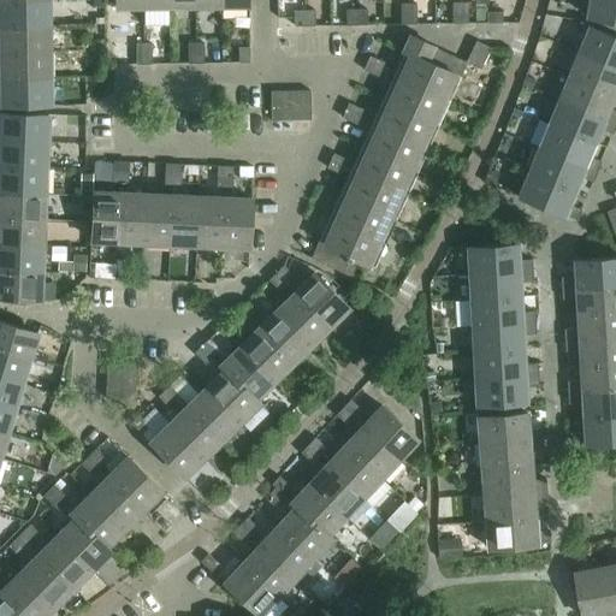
[(47,0),(0,0),(0,5),(0,24),(0,23),(0,27),(48,25),(47,0)]
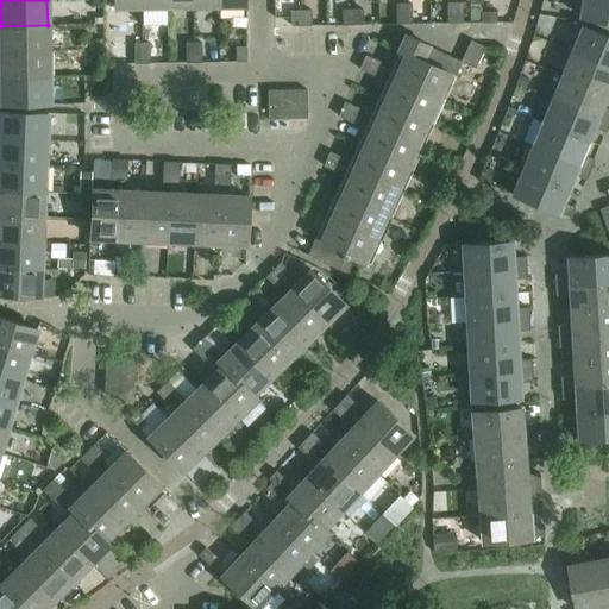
[(608,0),(583,0),(579,17),(608,22),(608,0)]
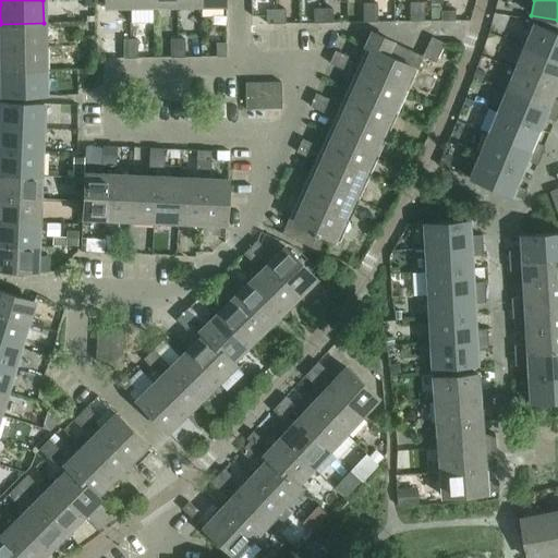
[(410,3),(410,12),(424,12),(424,2),(410,3)]
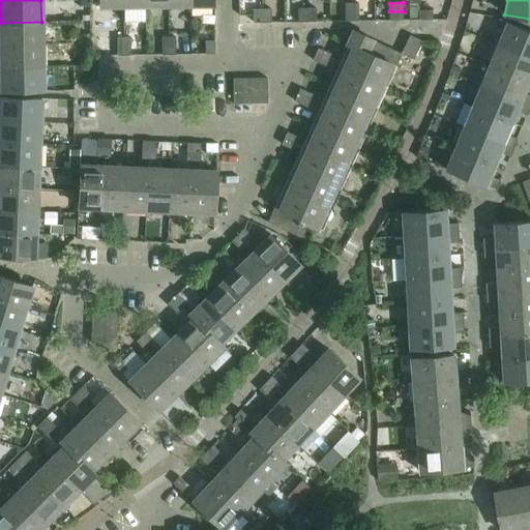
[(346,3),(346,12),(359,12),(359,3),(346,3)]
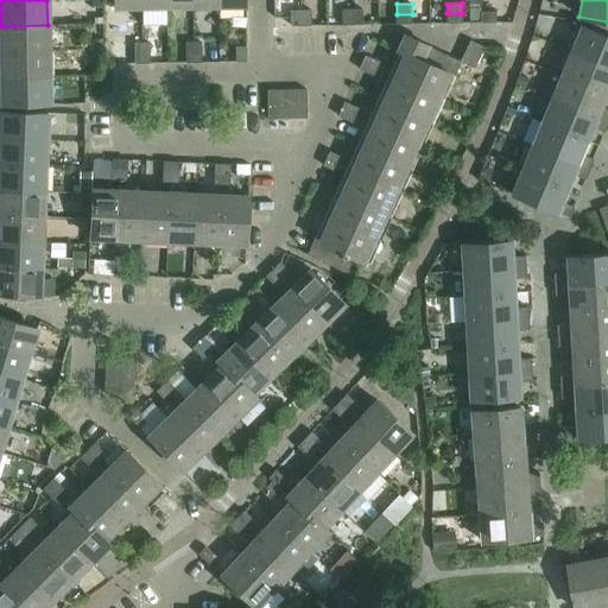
[(480,8),(470,8),(470,21),(480,21),(480,13),(480,8)]
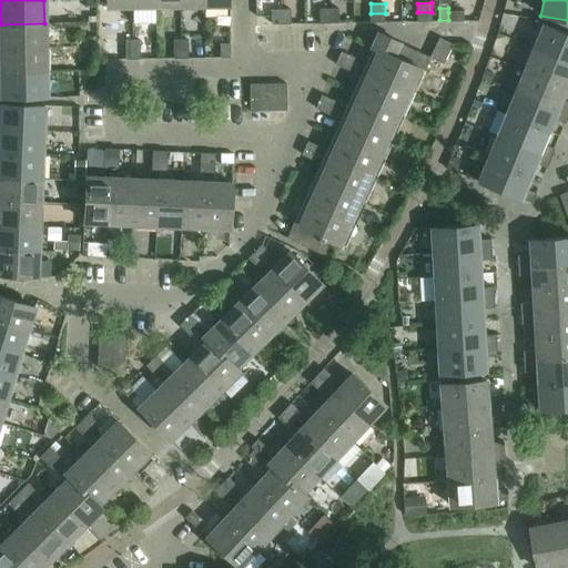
[(328,23),(328,9),(318,9),(320,23),(328,23)]
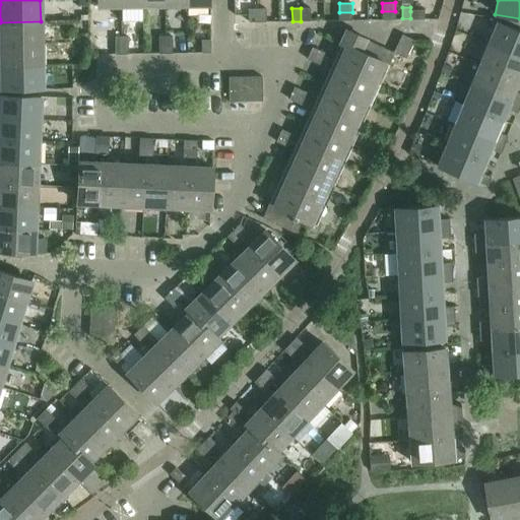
[(310,8),(301,8),(301,21),(310,21),(310,8)]
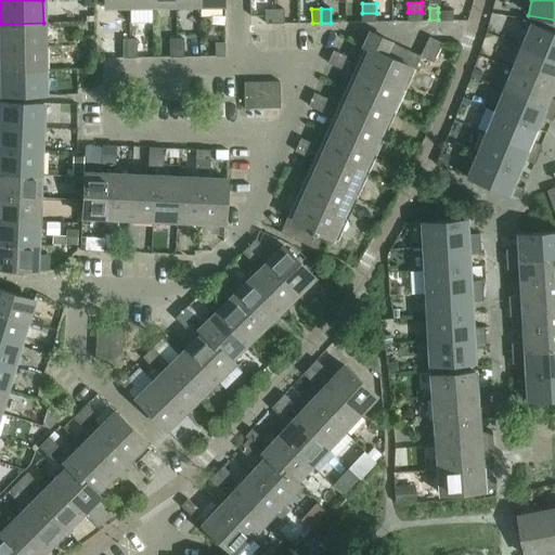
[(274,24),(274,10),(265,10),(265,24),(274,24)]
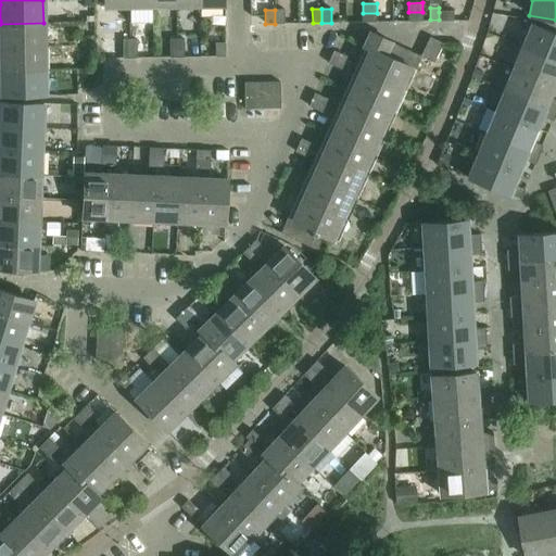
[(283,10),(275,10),(275,24),(283,24),(283,10)]
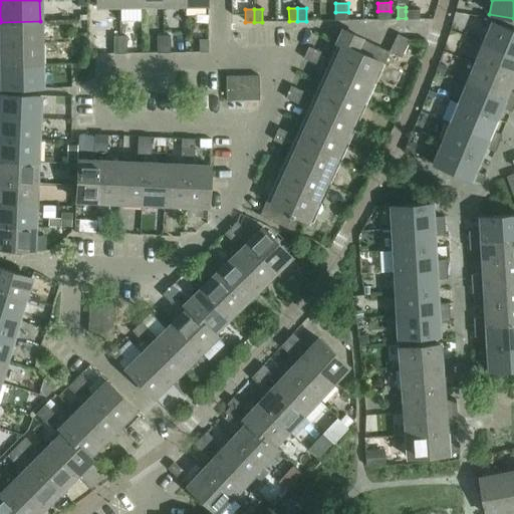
[(419,10),(406,11),(406,18),(406,19),(419,19),(419,10)]
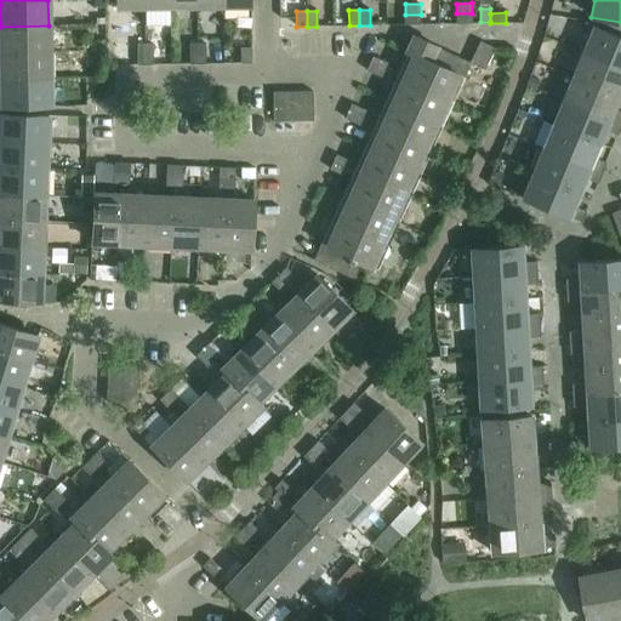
[(472,13),(456,13),(456,24),(472,24),(472,13)]
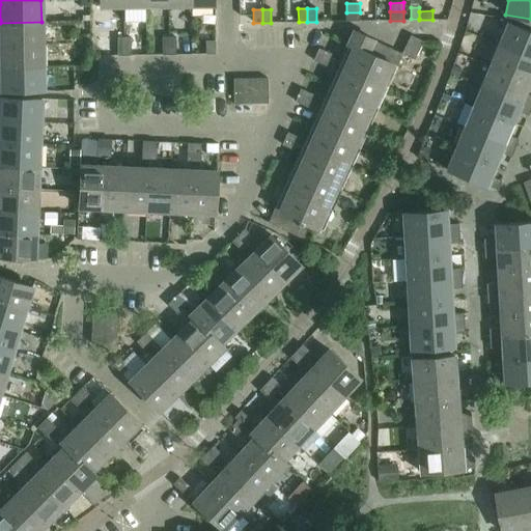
[(360,12),(346,12),(346,21),(360,21),(360,12)]
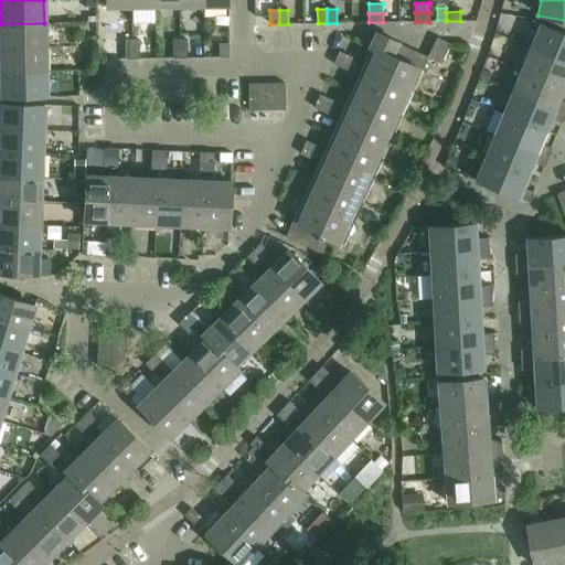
[(44,23),(0,24),(0,27),(1,49),(45,48),(44,23)]
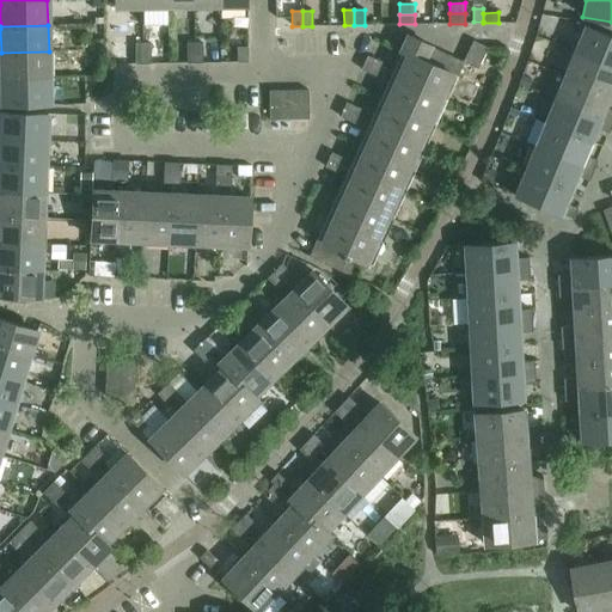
[(611,37),(585,26),(575,51),(611,67),(611,37)]
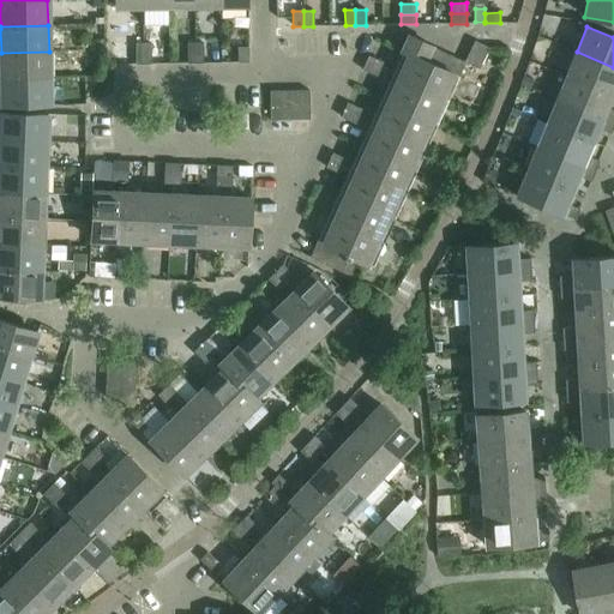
[(401,53),(408,56),(409,53),(455,73),(453,74),(461,77),(467,64),(465,62),(431,47),(431,46),(409,36),(401,53)]
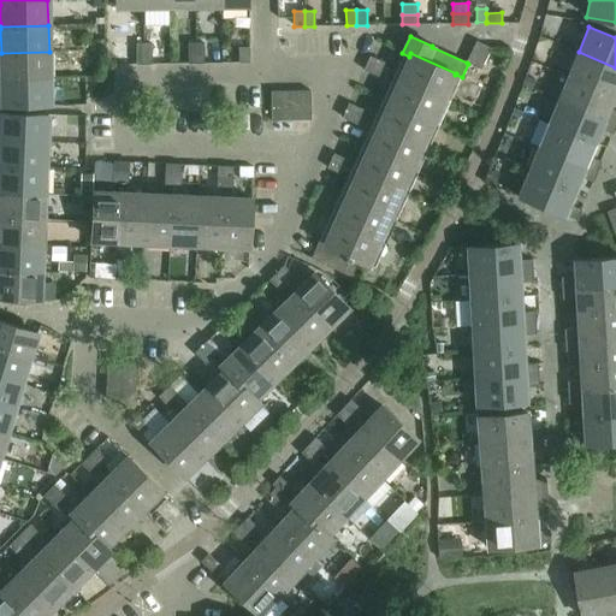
[(475,42),(467,63),(468,64),(481,70),(491,48),(475,42)]
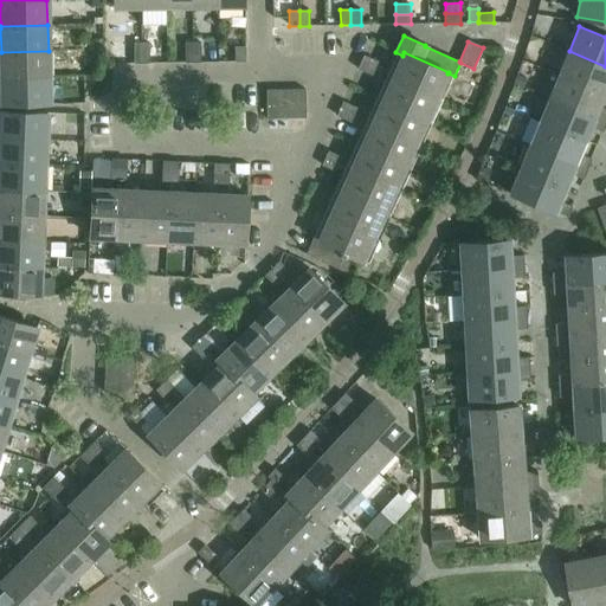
[(134,44),(134,53),(149,53),(148,43),(134,44)]
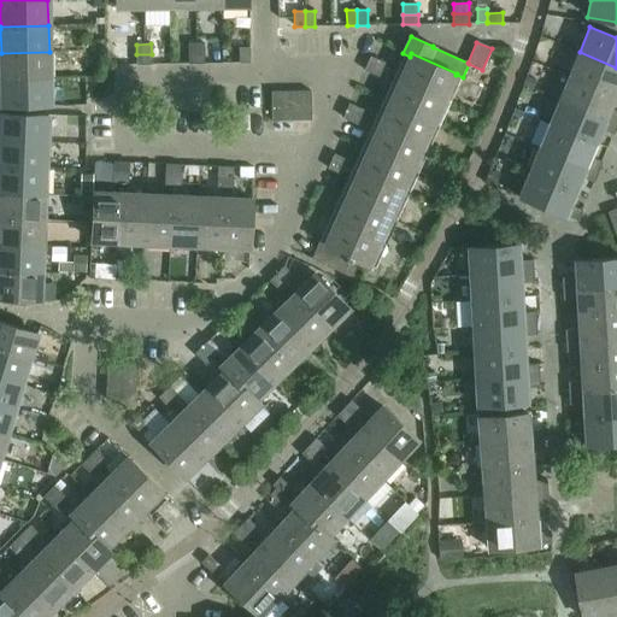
[(188,43),(188,54),(204,53),(204,43),(188,43)]
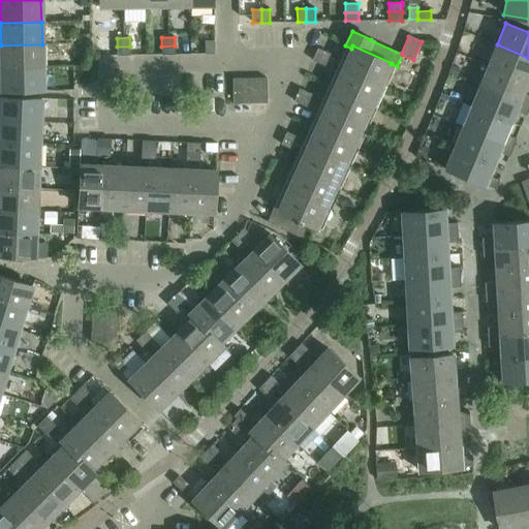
[(214,41),(205,41),(205,54),(214,54),(214,41)]
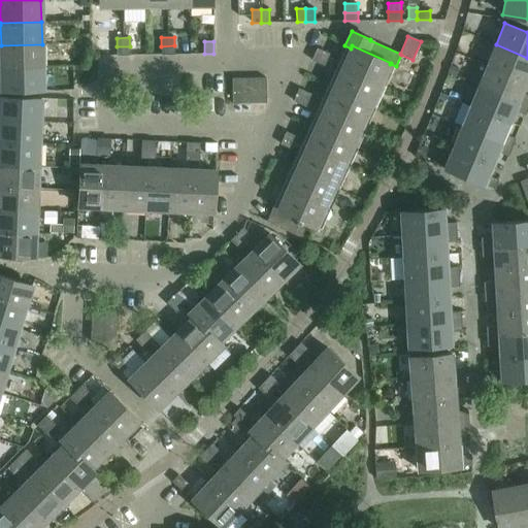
[(42,44),(1,45),(1,65),(0,65),(0,67),(42,66),(42,44)]
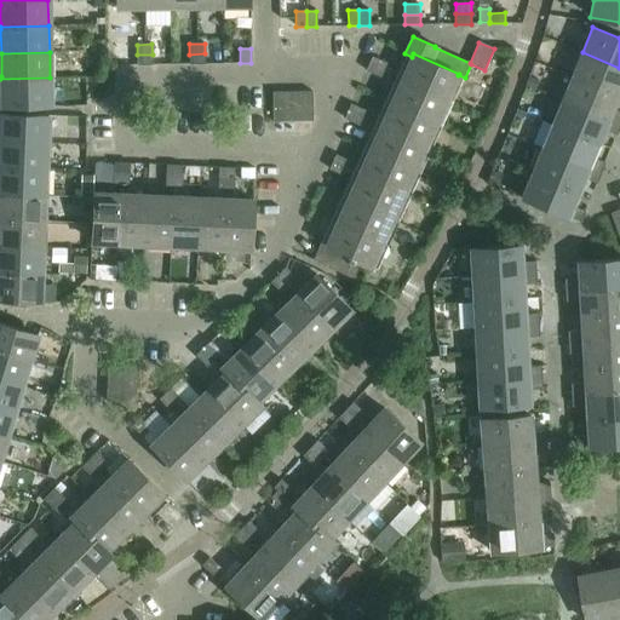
[(619,68),(583,52),(572,76),(616,95),(619,86),(619,68)]
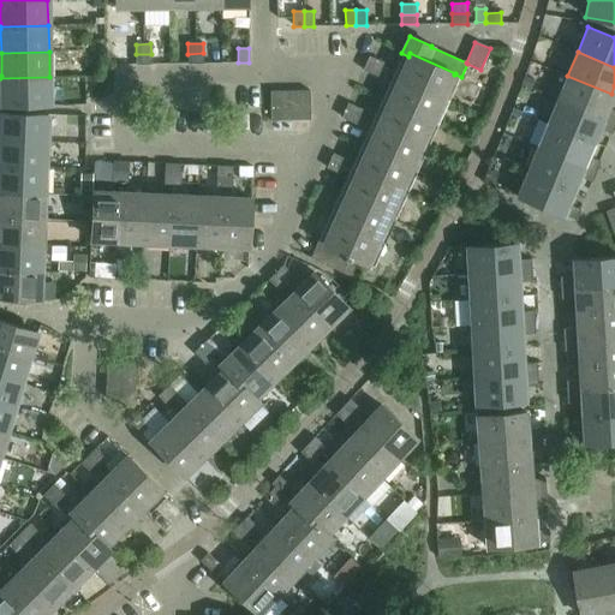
[(203,53),(187,54),(187,64),(203,64),(203,53)]
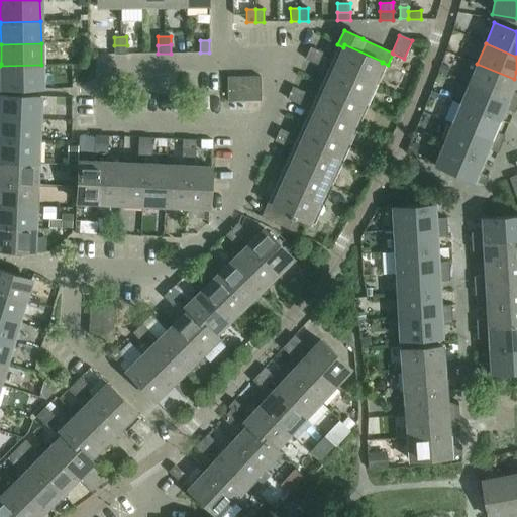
[(343,47),(335,66),(373,83),(382,63),(383,62),(344,44),(343,47)]
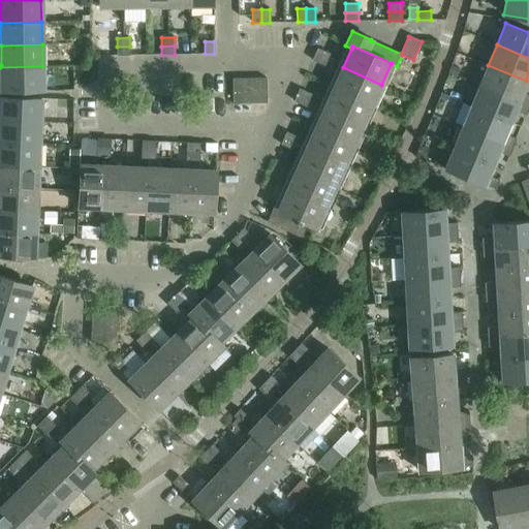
[(130,47),(117,47),(117,56),(130,56),(130,47)]
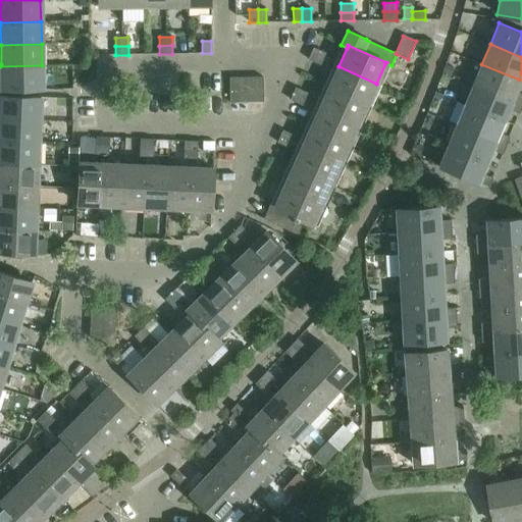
[(308,59),(314,62),(319,50),(313,48),(308,59)]
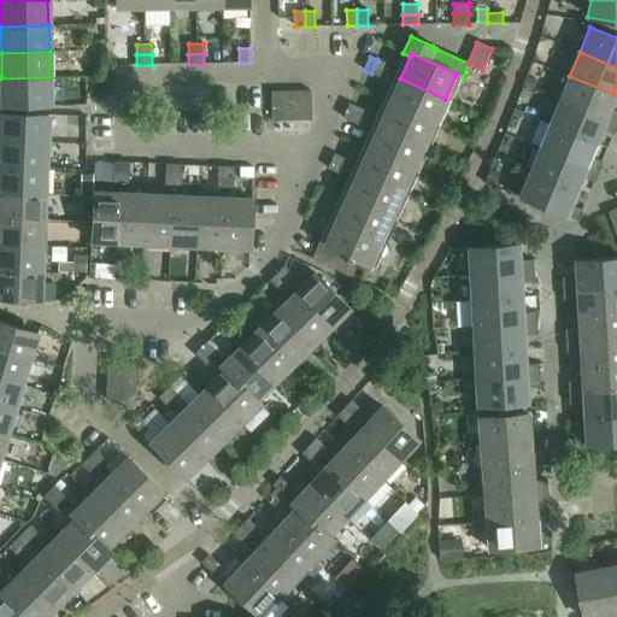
[(377,59),(371,74),(378,77),(385,63),(377,59)]
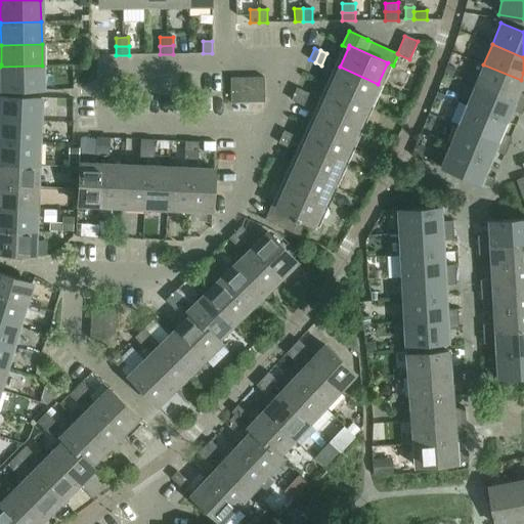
[(445,70),(444,73),(451,75),(454,68),(446,64),(446,68),(445,70)]
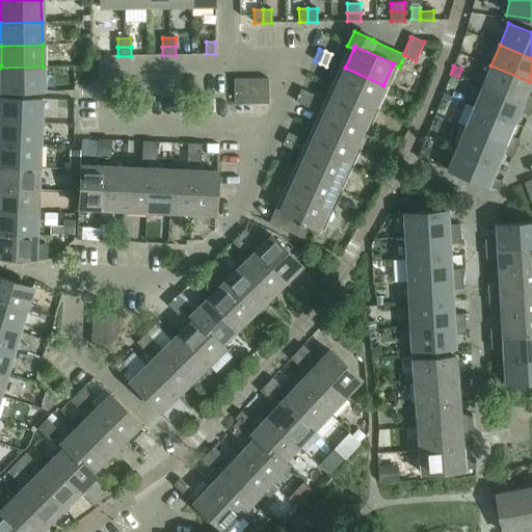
[(490,65),(482,86),(531,106),(531,97),(527,95),(523,101),(522,100),(529,81),(490,65)]
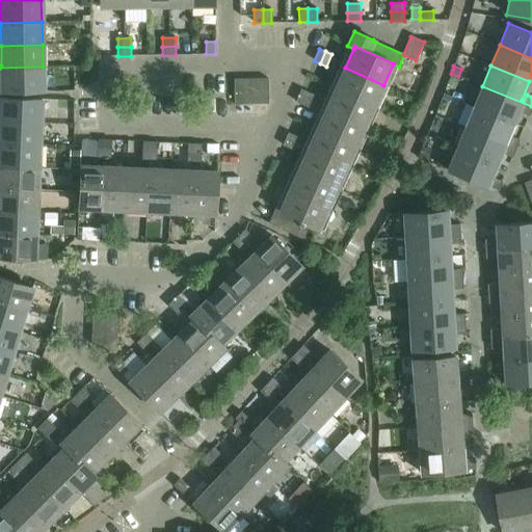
[(43,67),(0,68),(0,70),(0,71),(1,71),(1,88),(1,91),(43,90),(43,67)]
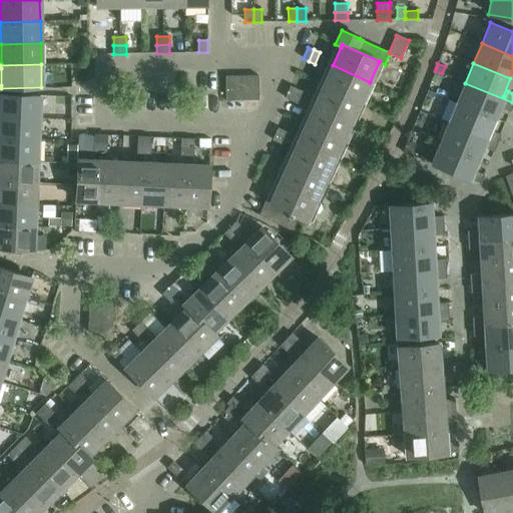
[(333,65),(324,85),(361,102),(370,82),(333,65)]
